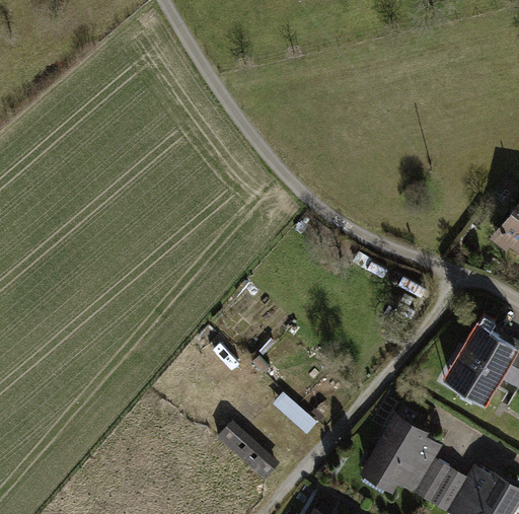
[(518,204),(499,231),(518,247),(518,204)]
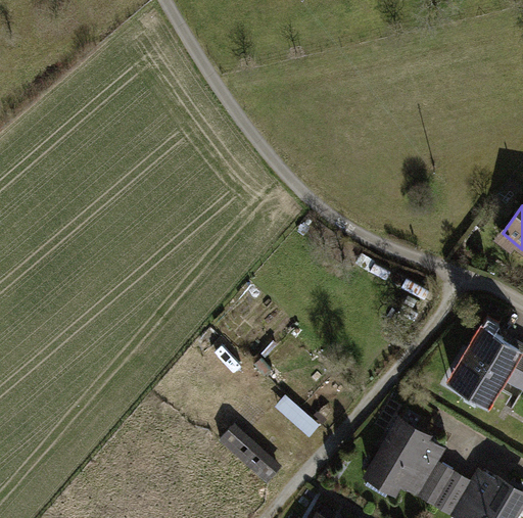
[(516,251),(522,257),(522,249),(503,233),(494,243),(512,256),(516,251)]
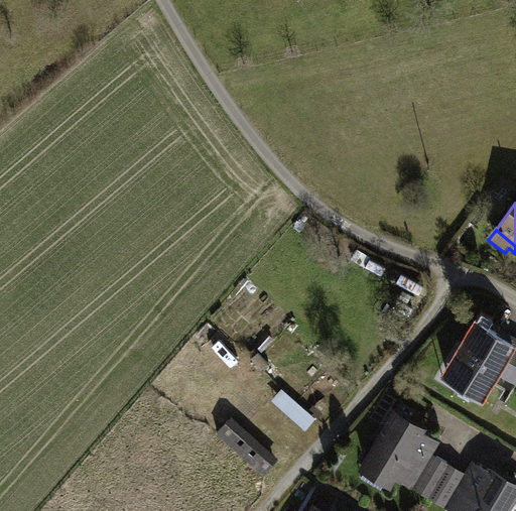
[(476,322),(441,378),(483,402),(499,376),(515,347),(515,345),(500,336),(476,322)]
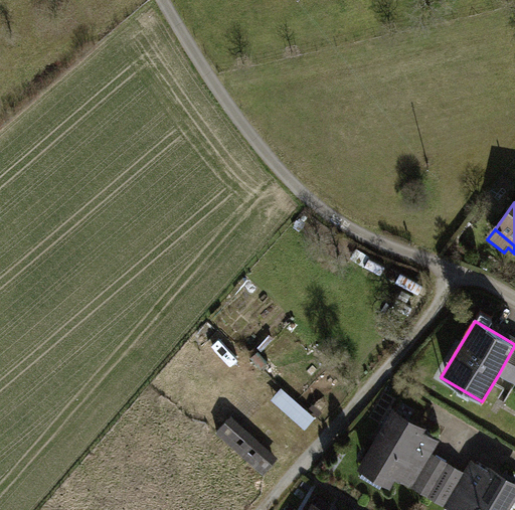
[(514,346),(498,375),(514,384),(514,339),(501,332),(499,335),(514,344),(514,346)]
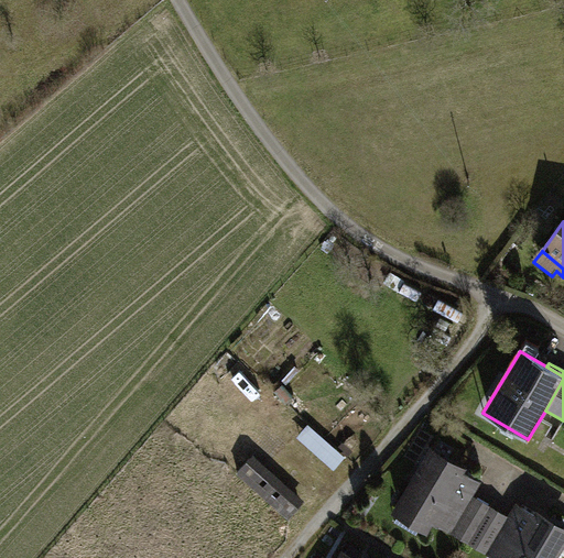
[(310,433),(301,445),(342,471),(349,459),(310,433)]
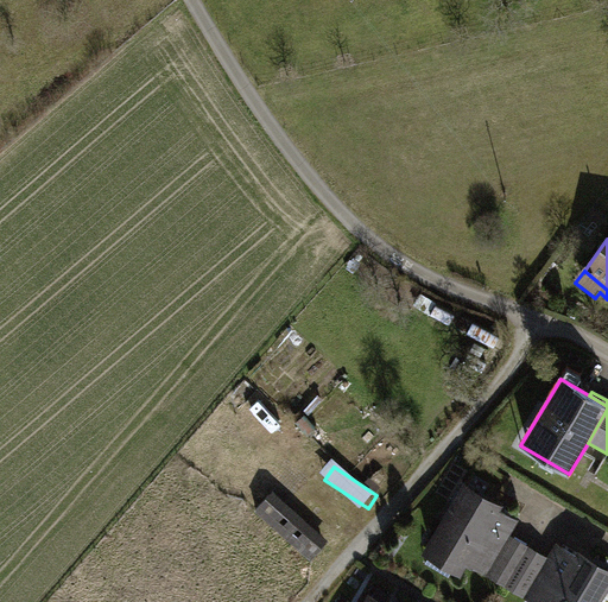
[(466,483),(423,555),(461,578),(468,568),(524,601),(601,601),(607,591),(607,568),(580,551),(576,558),(557,547),(549,561),(512,539),(521,525),(501,512),(504,507),(466,483)]
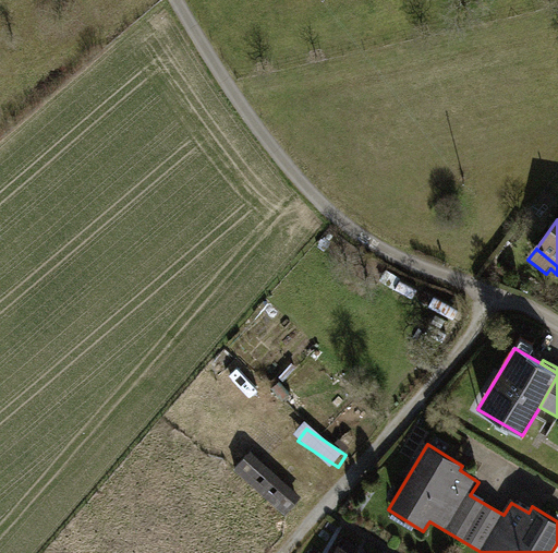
[(240,475),(290,519),(305,503),(255,458),(240,475)]
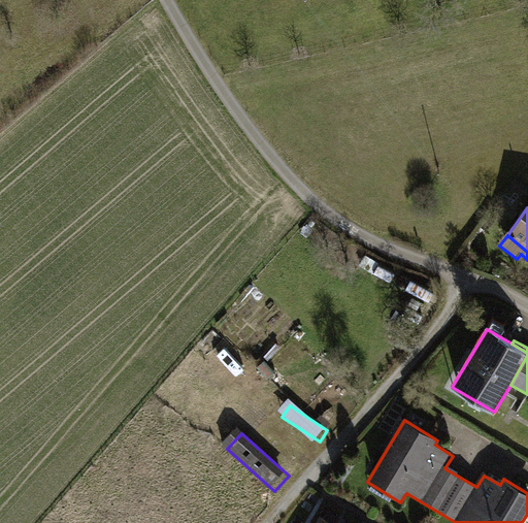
All buildings are outlined.
